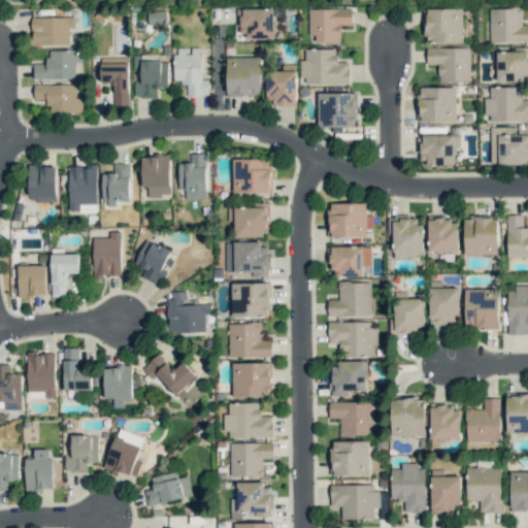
[(240,8),(241,38),(273,37),(273,8),(240,8)]
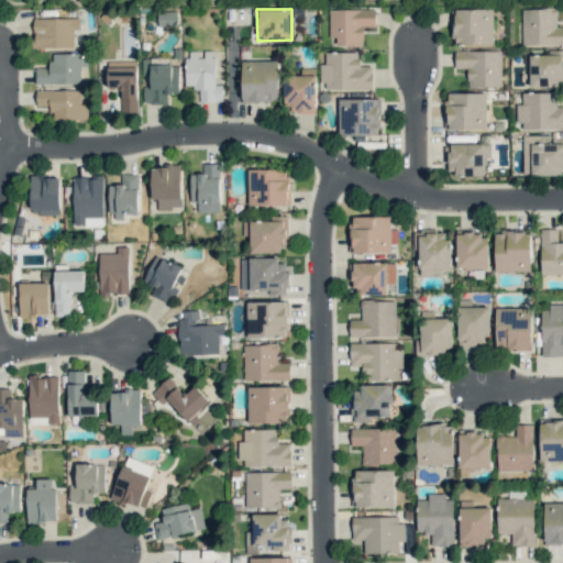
[(329,10),(329,37),(337,37),(337,45),(363,45),(362,26),(375,26),(375,9),(329,10)]
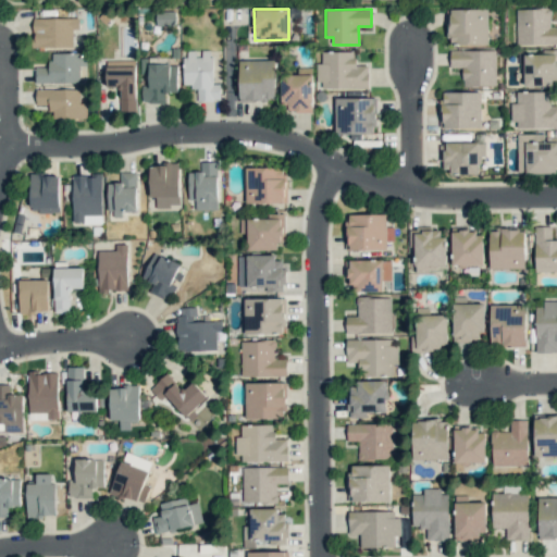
[(489,10),(449,9),(448,44),(487,45),(489,10)]
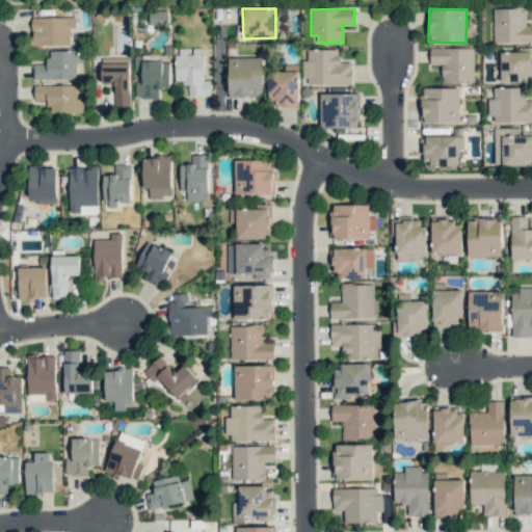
[(494,44),(531,42),(531,25),(526,26),(526,8),(493,8),(494,44)]
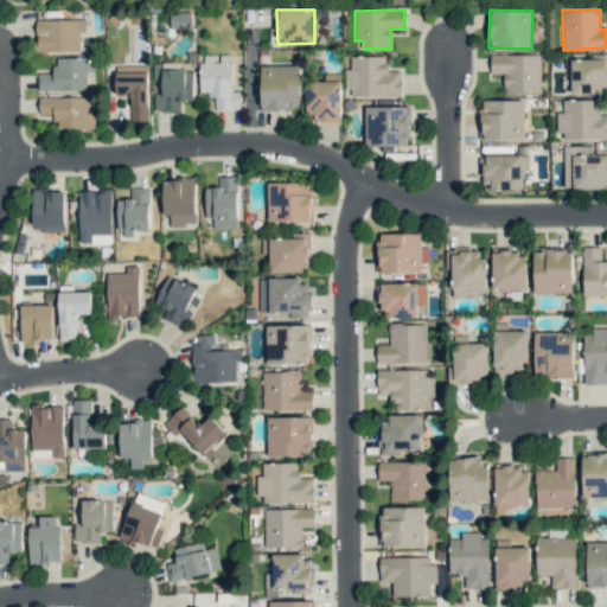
[(36,20),(36,52),(80,51),(80,32),(87,32),(87,19),(36,20)]
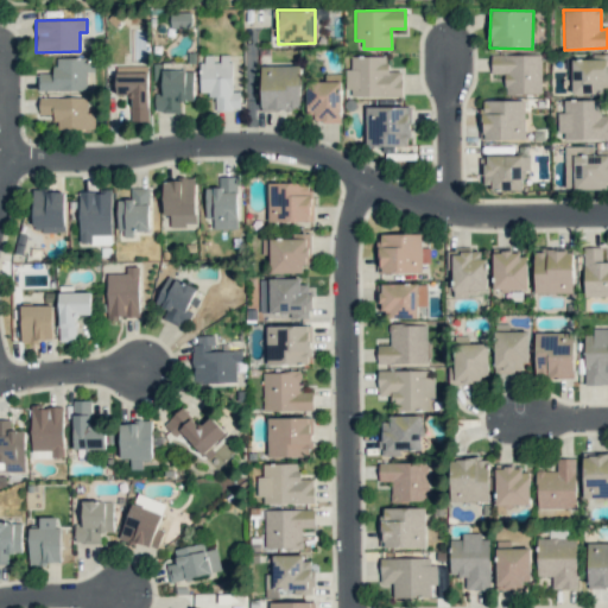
[(593,58),(571,59),(572,93),(607,92),(607,54),(593,55),(593,58)]
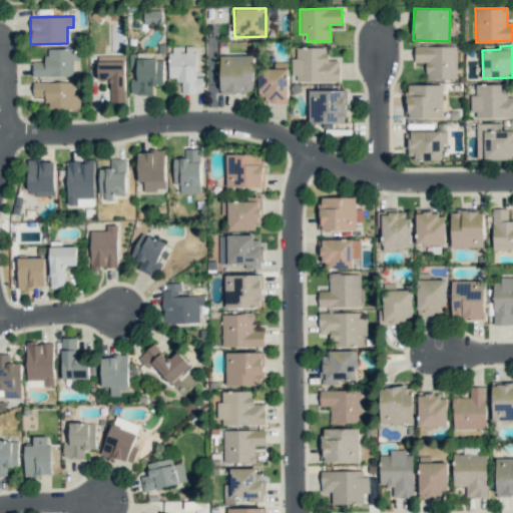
[(181,93),(202,93),(202,77),(195,77),(195,46),(184,46),(169,47),(169,79),(181,79),(181,93)]
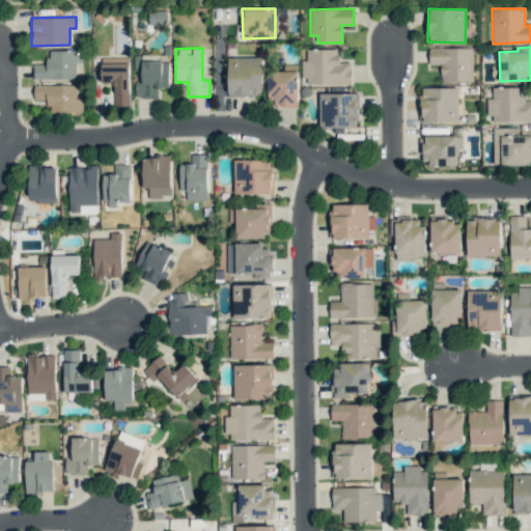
[(472,48),(429,48),(429,64),(441,64),(441,82),(472,82),(472,48)]
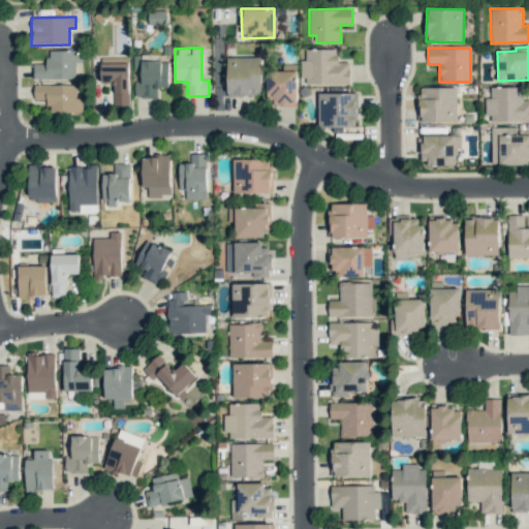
[(349,85),(350,62),(339,61),(339,50),(306,49),(305,60),(301,60),(301,83),(349,85)]
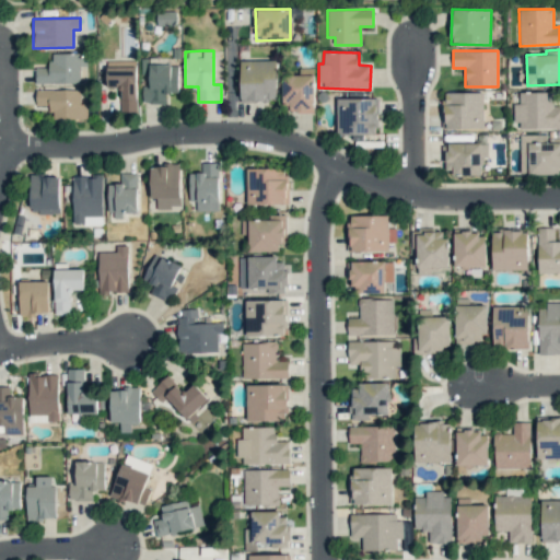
[(50,54),(50,68),(35,67),(35,83),(80,84),(80,66),(86,66),(86,55),(50,54)]
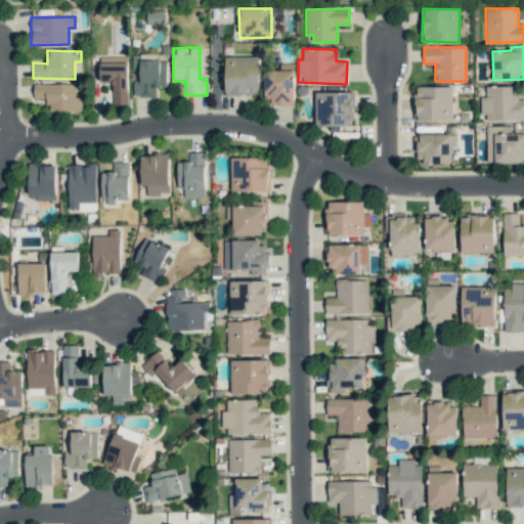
[(100,57),(100,82),(113,82),(113,104),(128,104),(127,56),(100,57)]
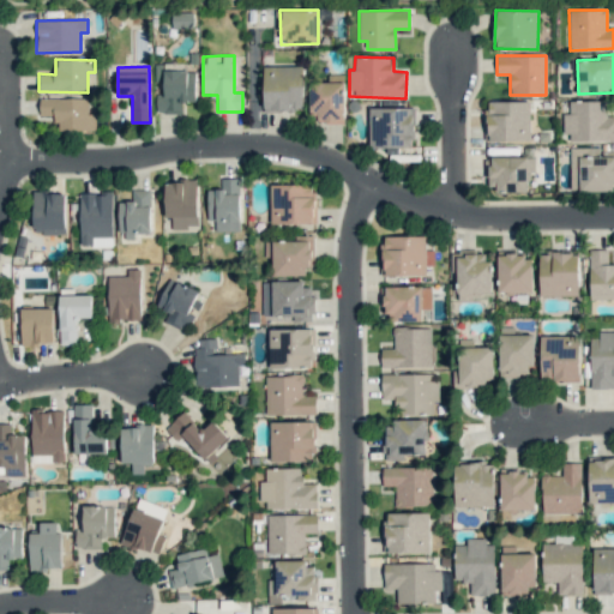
[(263,66),(264,112),(304,110),(302,66),(263,66)]
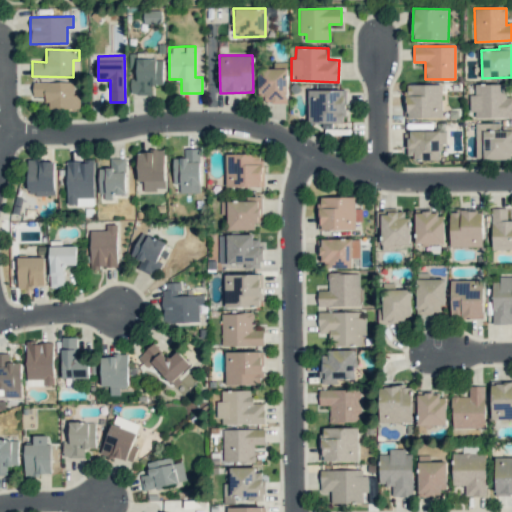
[(162,56),(130,57),(130,68),(136,67),(137,78),(130,78),(131,94),(152,94),(152,85),(163,84),(162,56)]
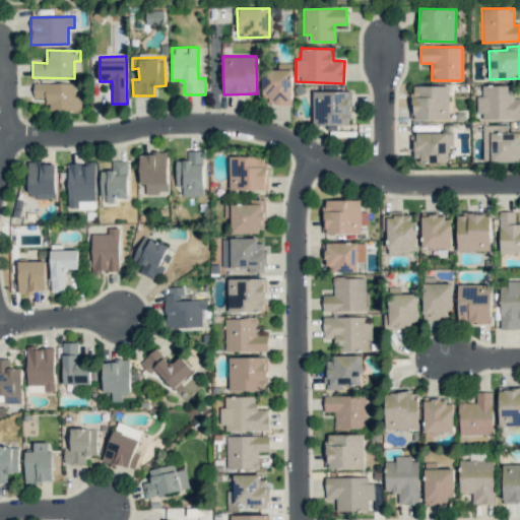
[(261,96),(268,96),(268,105),(291,105),(293,63),(278,63),(278,69),(262,68),(261,96)]
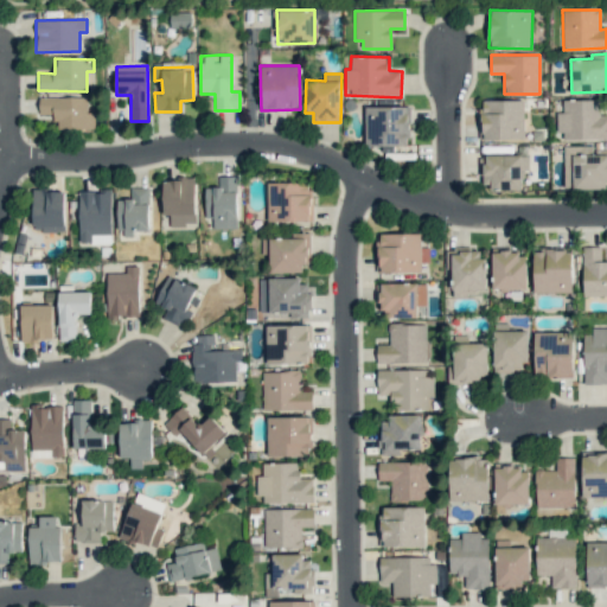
[(94,113),(87,113),(87,96),(39,97),(39,114),(53,114),(53,122),(58,122),(59,131),(95,129),(94,113)]
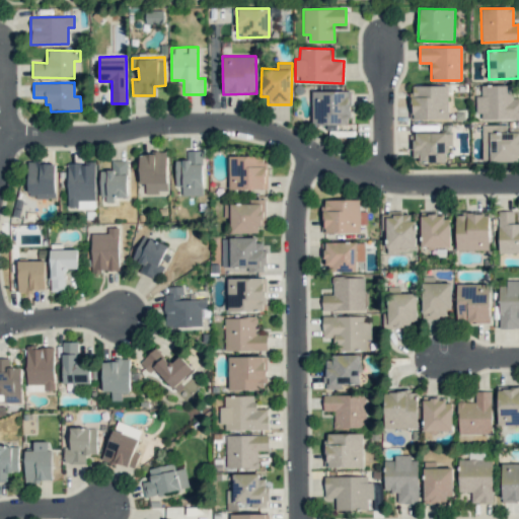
[(448,86),(412,85),(412,120),(448,120),(448,86)]
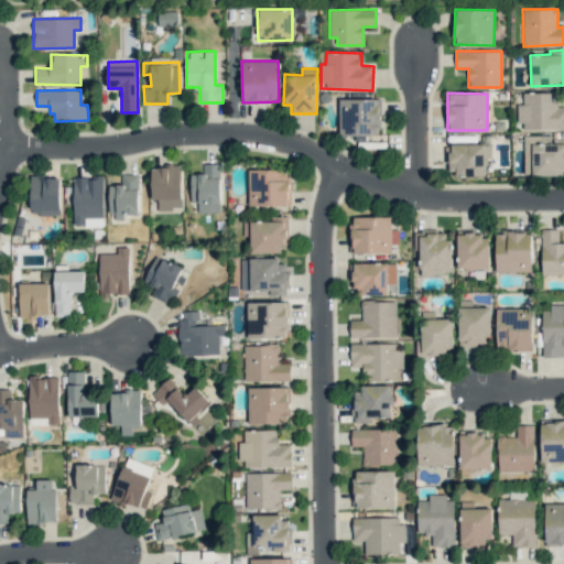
[(519,130),(563,129),(563,106),(557,106),(556,93),(522,93),(523,104),(519,104),(519,130)]
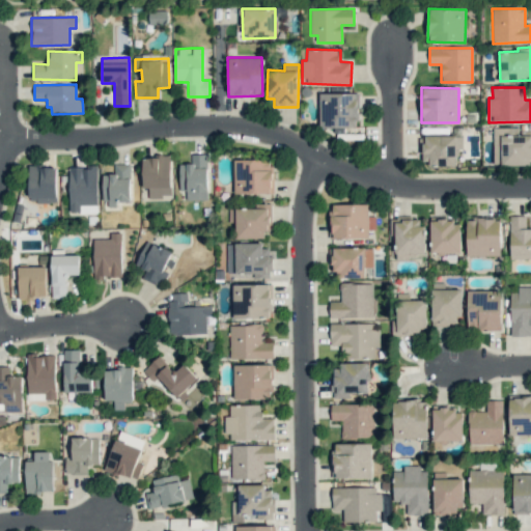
[(318,127),(357,128),(358,93),(319,92),(318,127)]
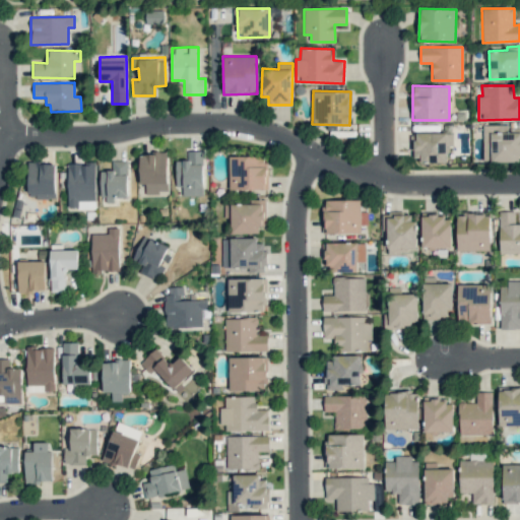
[(483,161),(519,160),(519,129),(507,130),(507,125),(482,125),(483,161)]
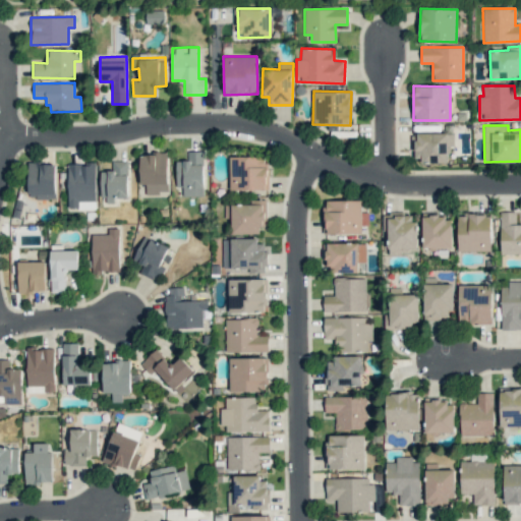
[(447,162),(447,147),(453,147),(454,133),(415,133),(414,162),(447,162)]
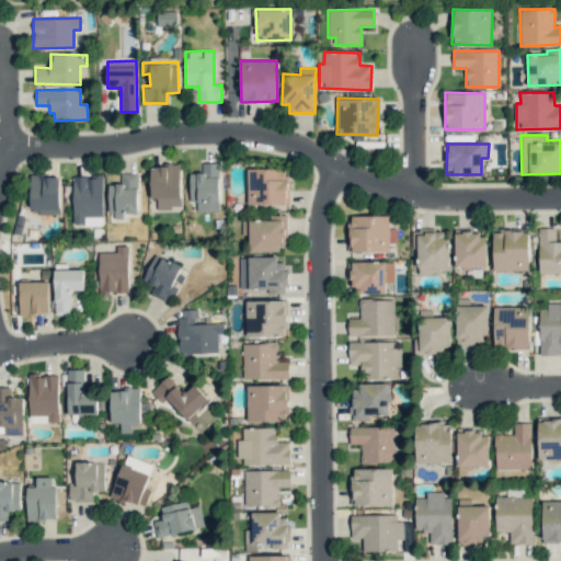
[(190,173),(190,202),(196,202),(197,212),(219,210),(218,162),(202,163),(202,173),(190,173)]
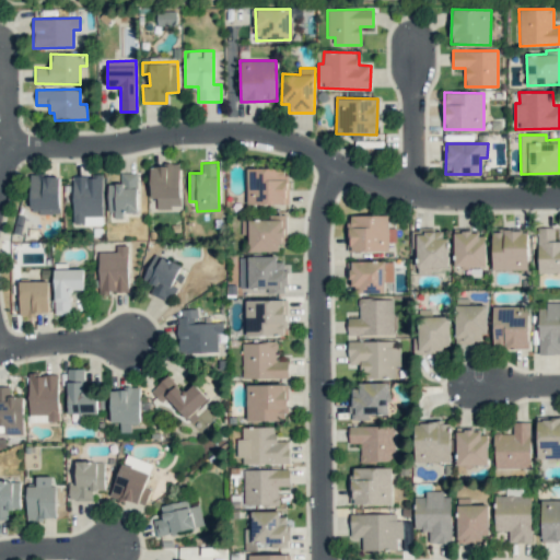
[(151,198),(156,198),(156,208),(181,208),(179,165),(150,165),(151,198)]
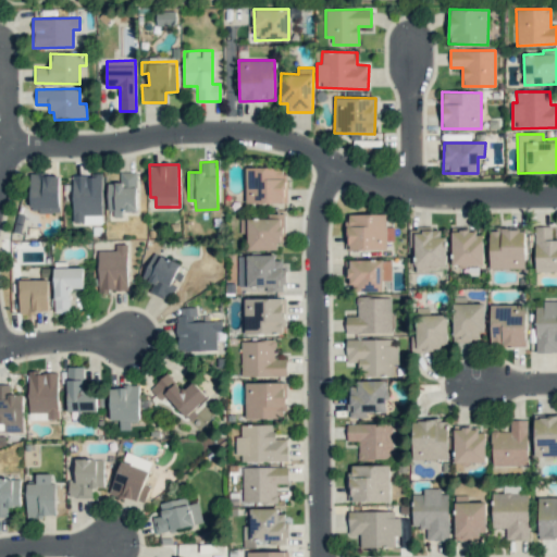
[(246,203),(286,202),(286,166),(245,168),(246,203)]
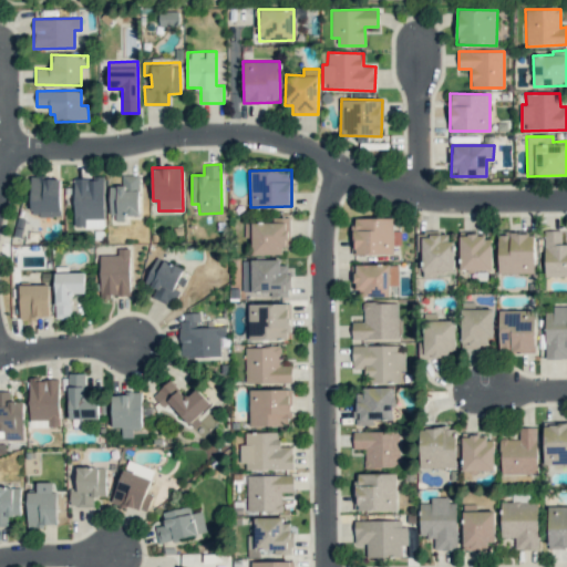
[(111,222),(124,222),(124,216),(138,215),(138,175),(121,175),(121,186),(111,186),(111,222)]
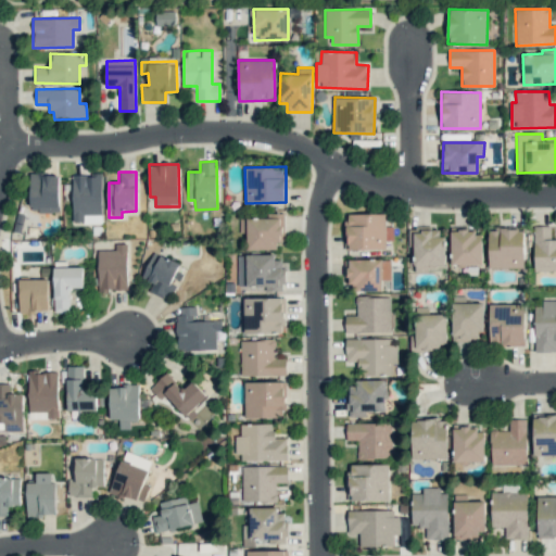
[(29,211),(59,212),(59,174),(30,174),(29,211)]
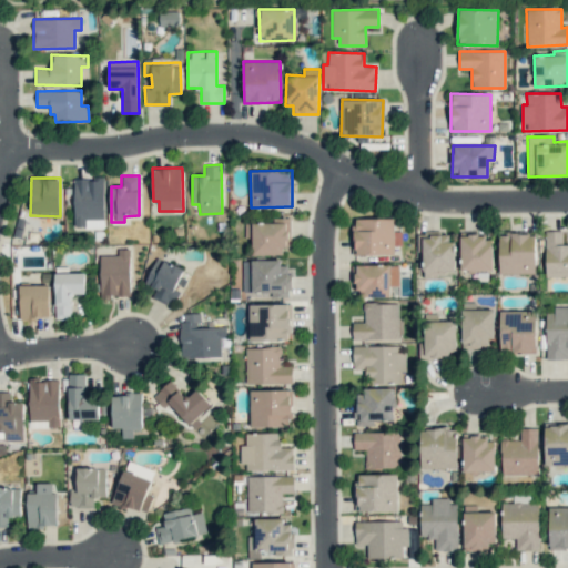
[(103,178),(73,178),(74,227),(104,227),(103,178)]
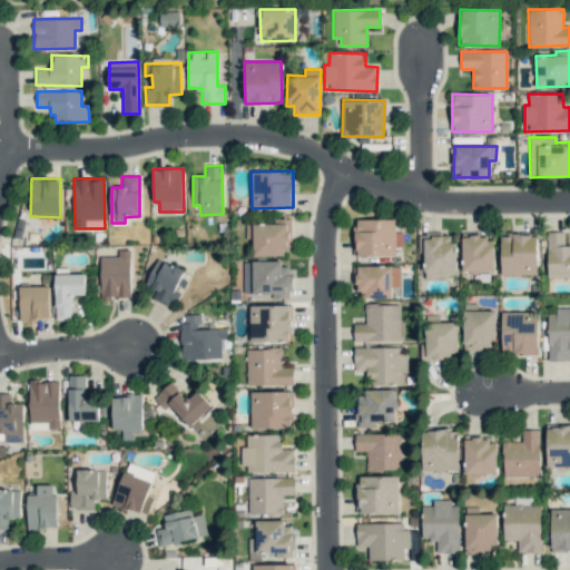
[(394,218),(355,219),(356,256),(395,255),(395,246),(403,246),(403,233),(395,233),(394,218)]
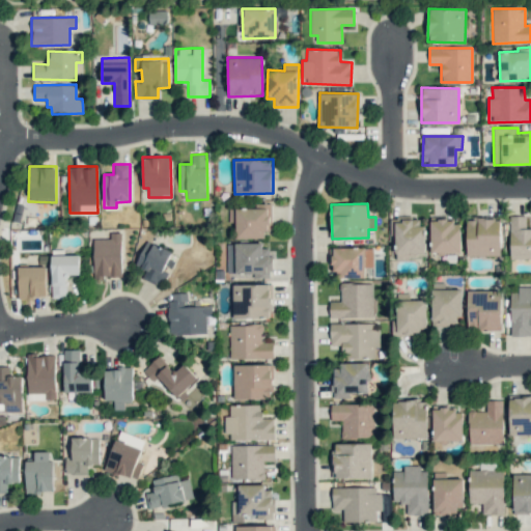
[(271,204),(256,204),(257,207),(229,208),(229,223),(235,222),(235,239),(264,238),(264,232),(272,231),(271,204)]
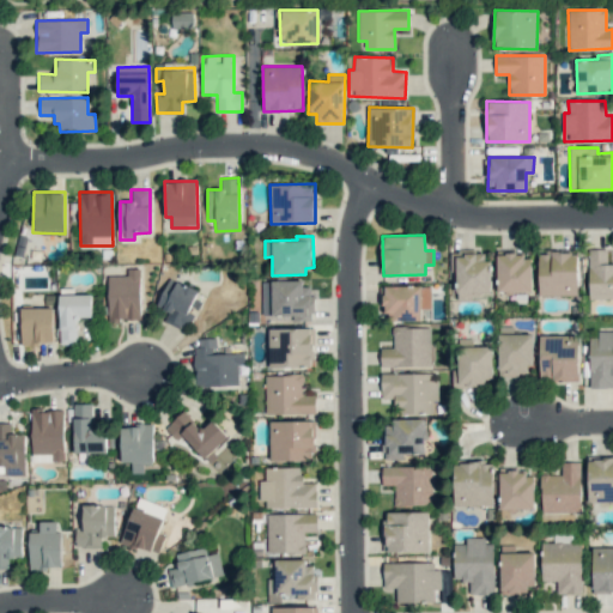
[(589,299),(612,298),(612,262),(607,263),(606,249),(588,249),(589,299)]
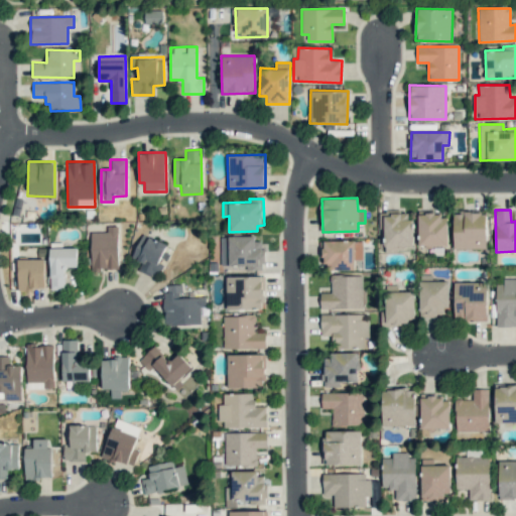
[(487,248),(486,211),(453,212),(454,249),(487,248)]
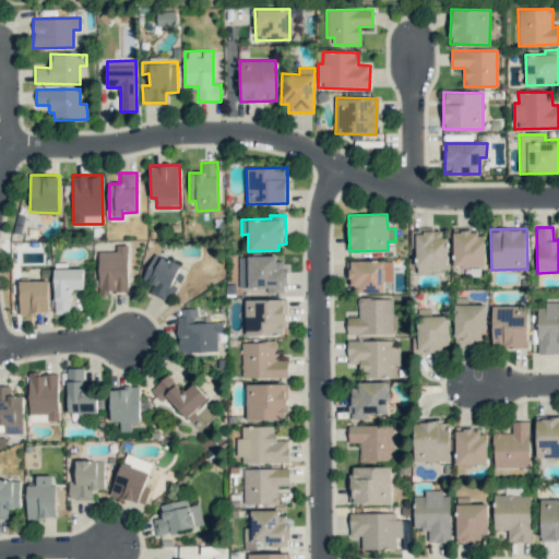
[(415,270),(445,272),(447,230),(411,229),(411,248),(416,248),(415,270)]
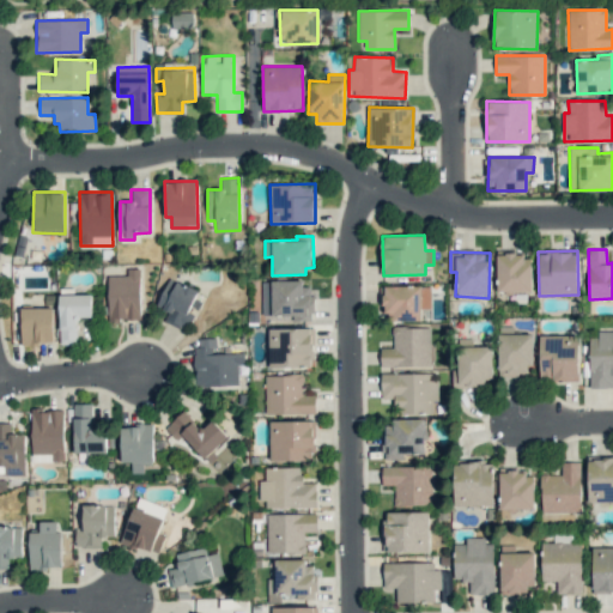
[(497,254),(496,292),(532,293),(532,255),(497,254)]
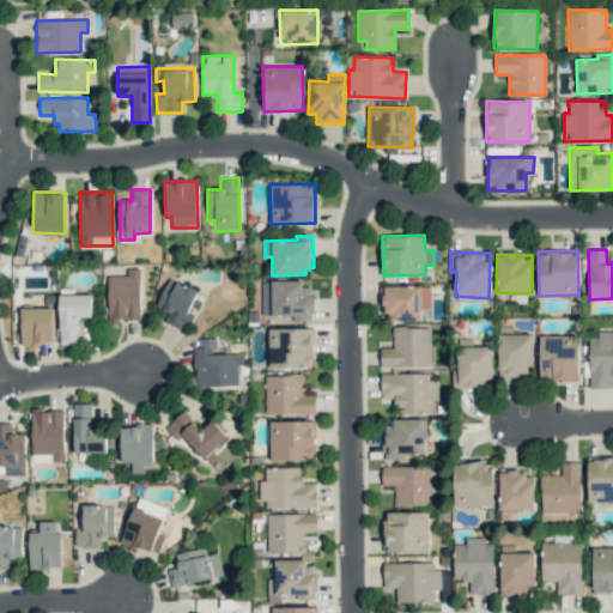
[(108,275),(109,320),(140,320),(140,268),(127,268),(127,275),(108,275)]
